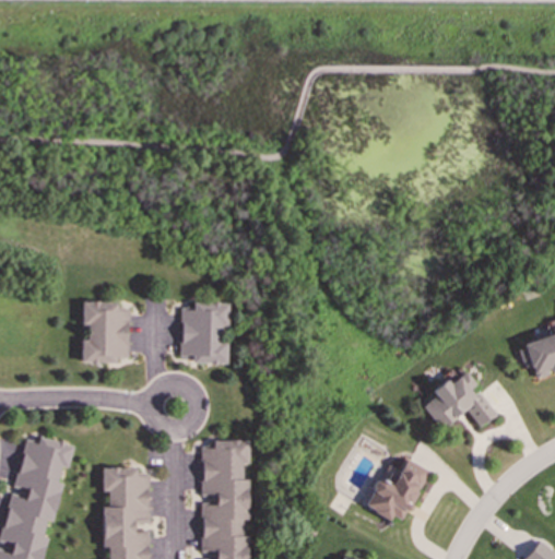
[(130,358),(130,310),(119,310),(119,301),(84,302),(84,324),(90,324),(90,340),(83,340),(83,364),(118,363),(118,358),(130,358)]
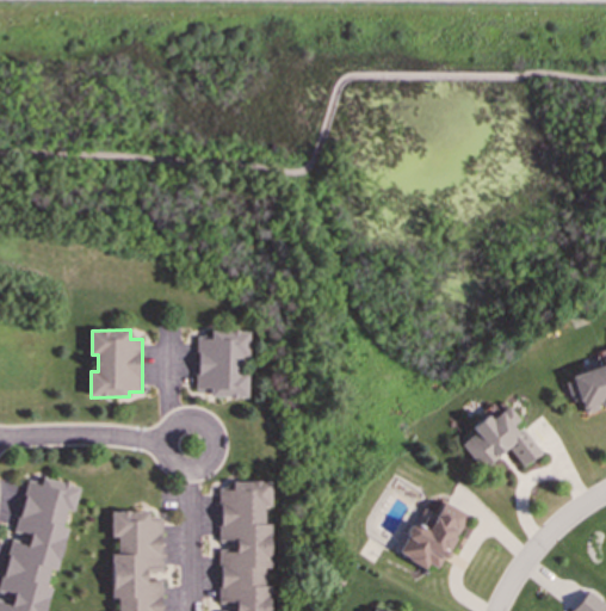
[(249,331),(212,331),(212,338),(199,338),(199,388),(211,388),(211,397),(251,397),(251,371),(249,371),(249,331)]
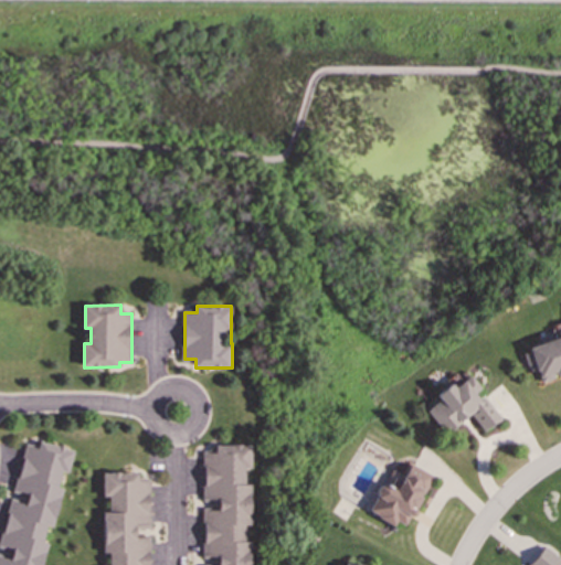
[(560,337),(525,349),(531,373),(539,371),(542,381),(560,374),(560,337)]
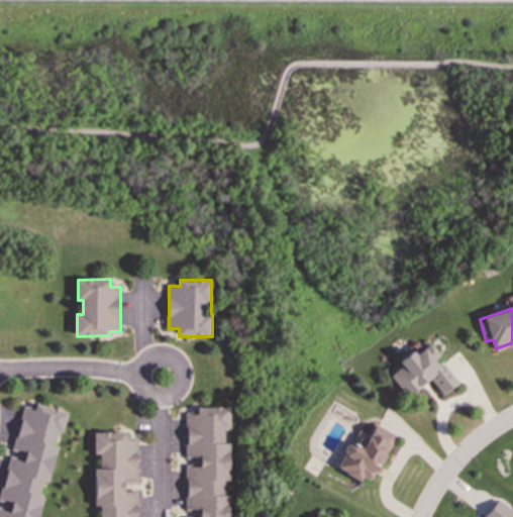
[(460,384),(442,359),(443,358),(432,343),(417,354),(414,351),(401,362),(404,366),(392,375),(408,397),(432,379),(444,395),(460,384)]
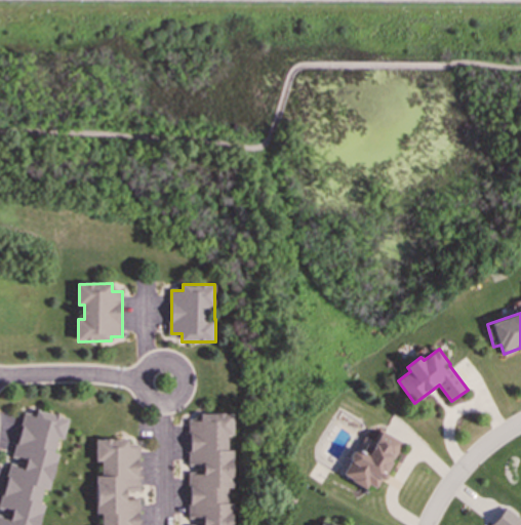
[(0,524),(40,524),(46,505),(41,503),(45,489),(50,490),(59,453),(55,452),(59,438),(65,440),(71,418),(38,410),(37,416),(26,413),(14,458),(27,460),(25,468),(11,465),(0,513),(0,524)]
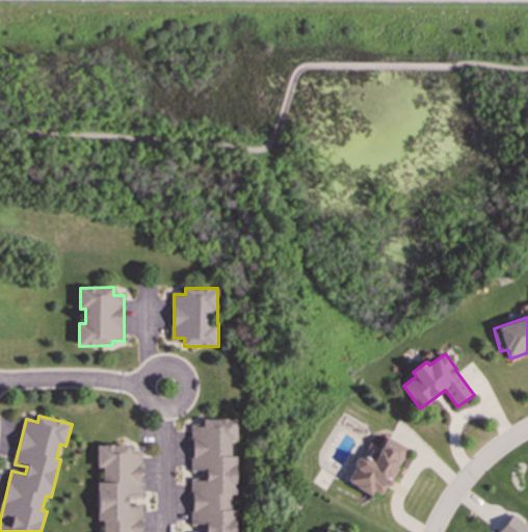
[(193,531),(238,531),(239,510),(233,510),(233,495),(239,495),(239,456),(233,456),(233,442),(239,442),(239,420),(206,420),(206,427),(194,427),(194,473),(207,473),(207,479),(194,479),(194,530),(193,531)]
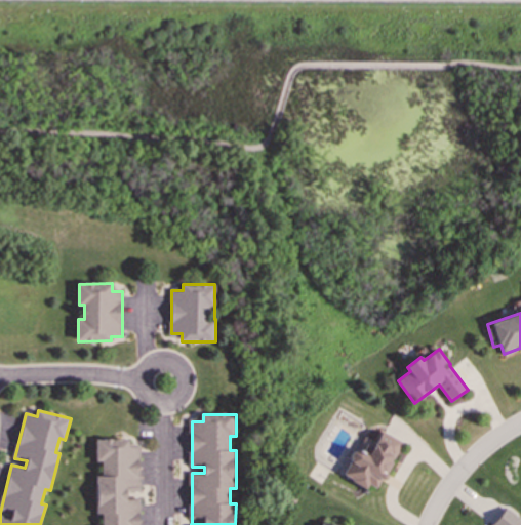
[(345,476),(369,488),(371,485),(379,489),(404,442),(383,431),(370,453),(359,447),(345,476)]
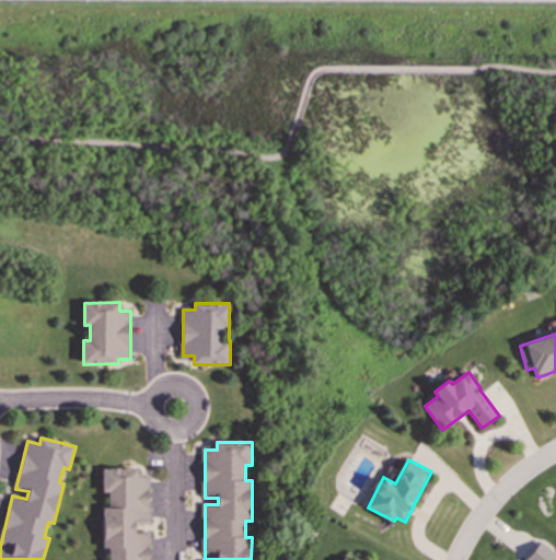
[(151,559),(151,533),(137,533),(137,524),(151,524),(150,476),(139,477),(139,468),(104,468),(104,492),(109,492),(109,508),(104,508),(104,548),(109,548),(109,559),(151,559)]
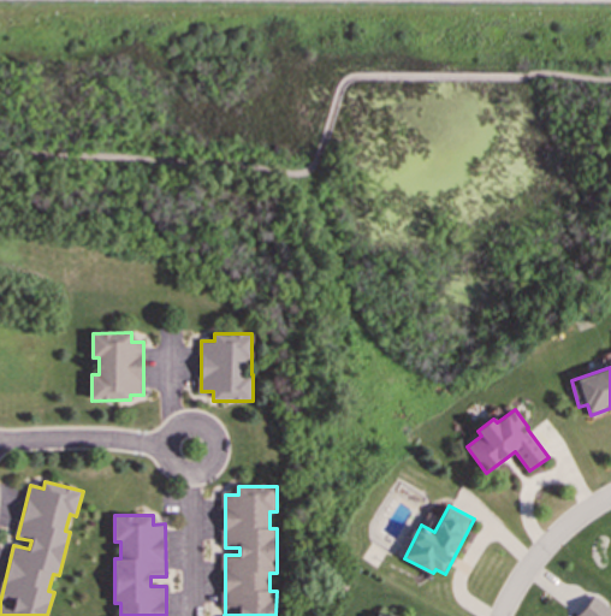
[(610,608),(595,596),(579,615),(610,615),(610,608)]
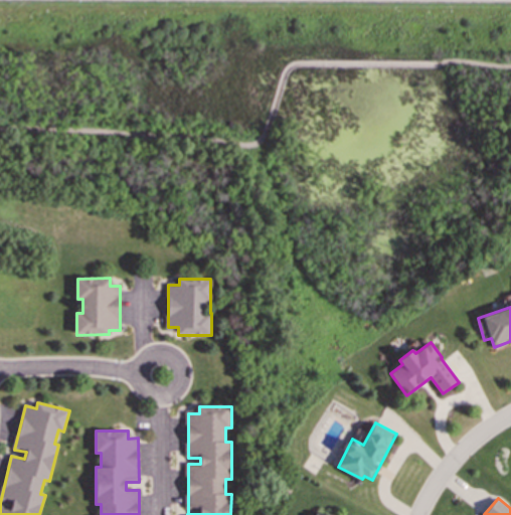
All buildings are outlined.
